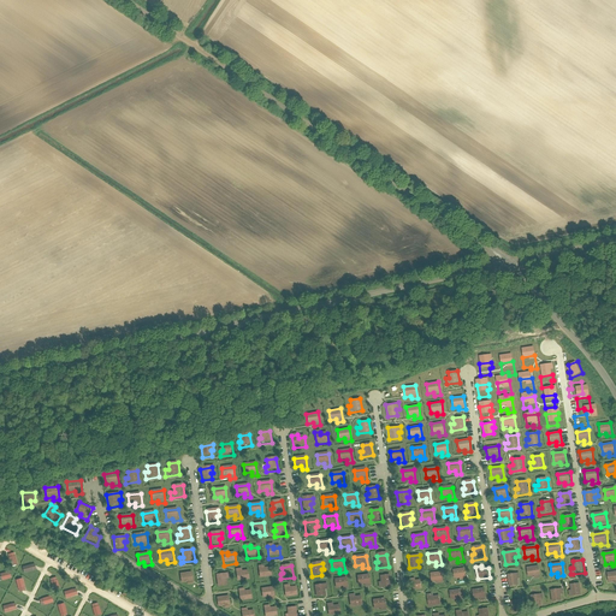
[(540,566),(527,568),(528,578),(535,576),(535,580),(543,579),(540,566)]
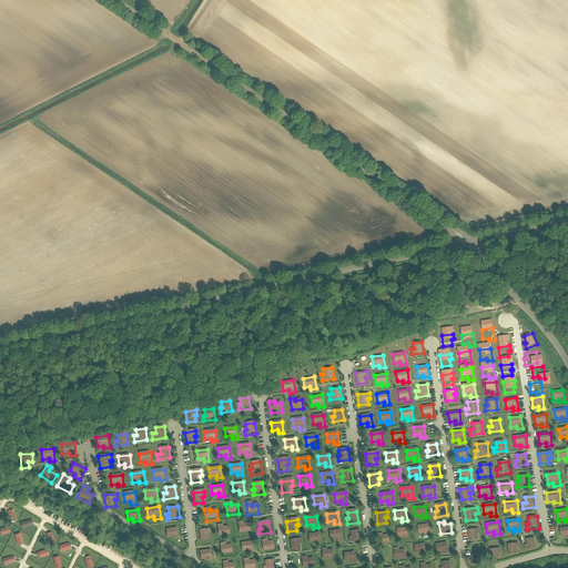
[(239,525),(240,536),(251,534),(250,525),(244,526),(243,524),(239,525)]
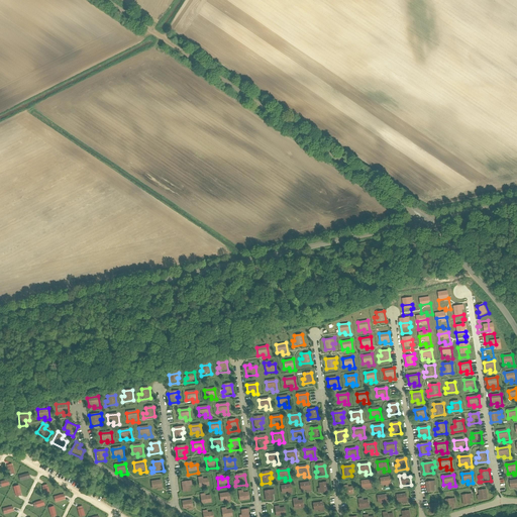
[(390,477),(380,478),(381,486),(387,485),(387,488),(392,487),(390,477)]
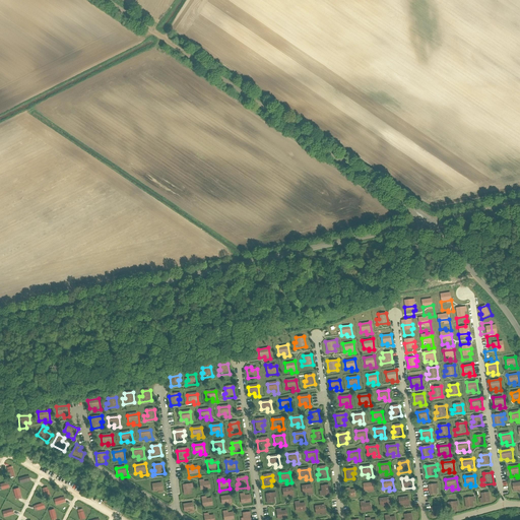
[(199,482),(201,493),(211,491),(210,482),(204,483),(204,481),(199,482)]
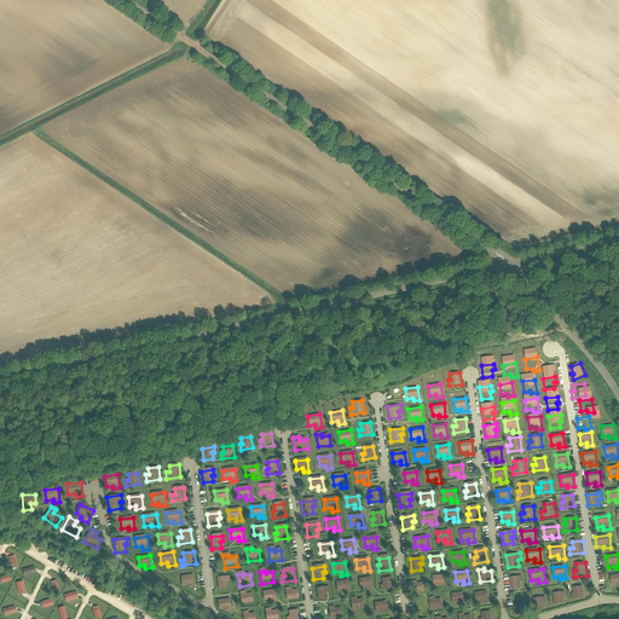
[(195,574),(181,577),(183,586),(190,586),(190,590),(197,589),(195,574)]
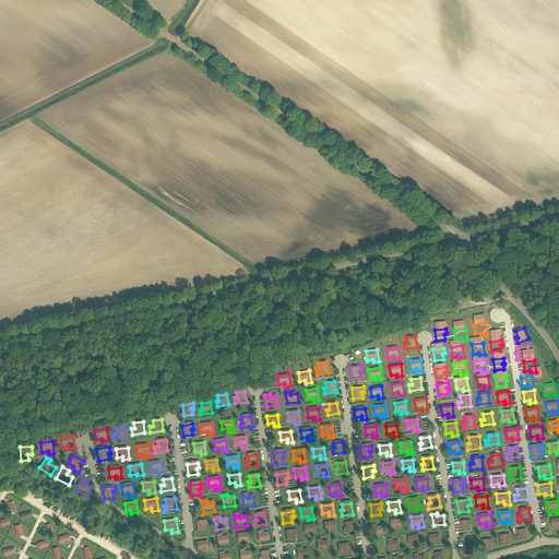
[(401,520),(390,521),(391,530),(397,528),(397,532),(403,531),(401,520)]
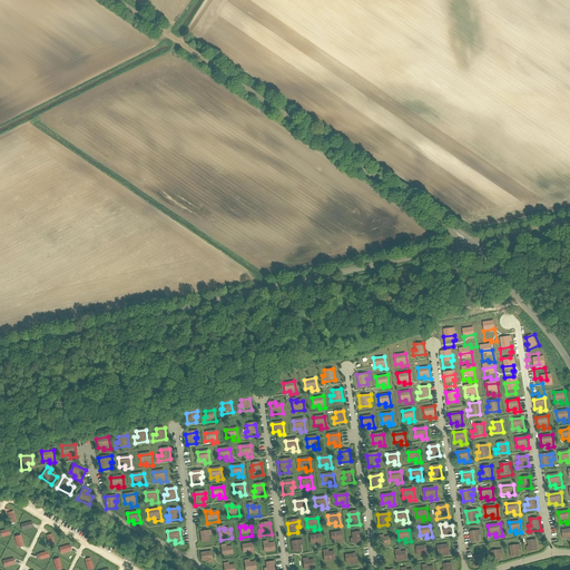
[(481,530),(469,532),(471,543),(480,542),(480,537),(482,536),(481,530)]
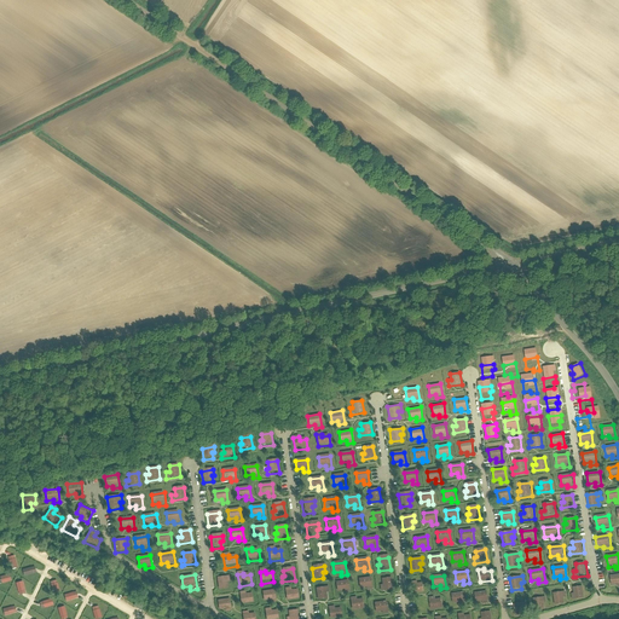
[(229,578),(217,579),(218,591),(227,590),(227,584),(230,583),(229,578)]
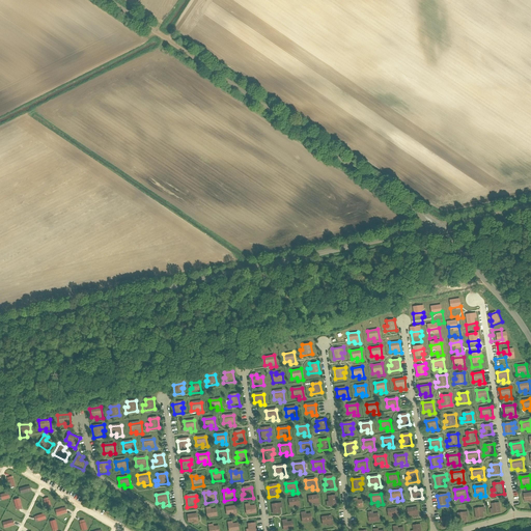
[(337,506),(336,496),(328,497),(329,502),(327,502),(327,507),(337,506)]
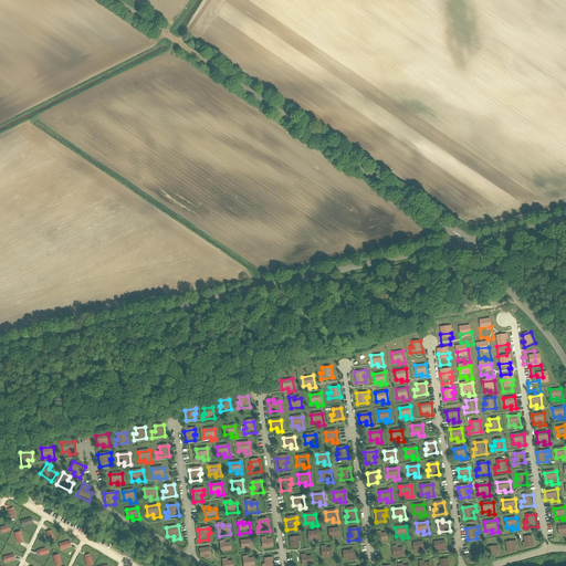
[(339,530),(328,531),(328,538),(335,538),(336,542),(341,541),(339,530)]
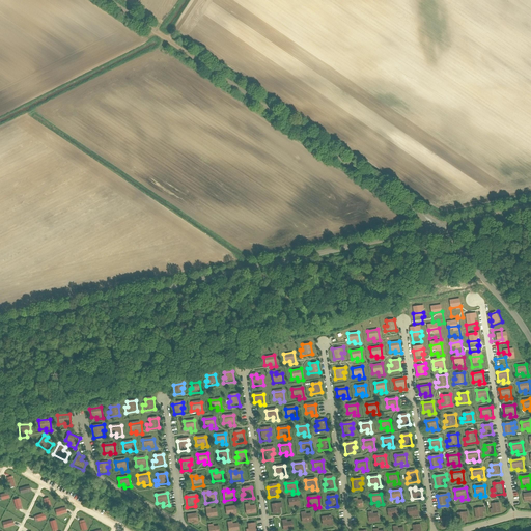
[(352,499),(353,509),(363,508),(362,500),(357,500),(356,498),(352,499)]
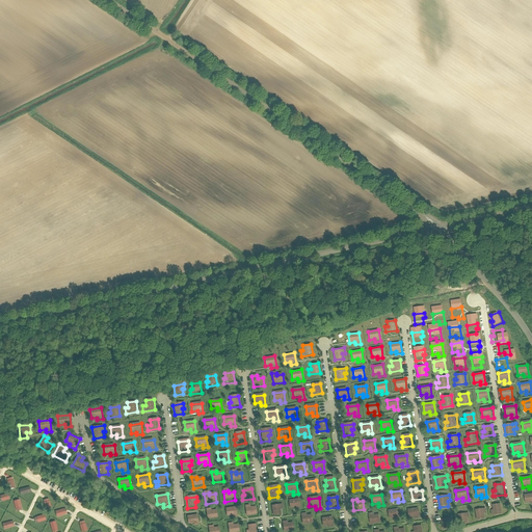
[(299,500),(289,501),(290,508),(295,507),(296,510),(300,510),(299,500)]
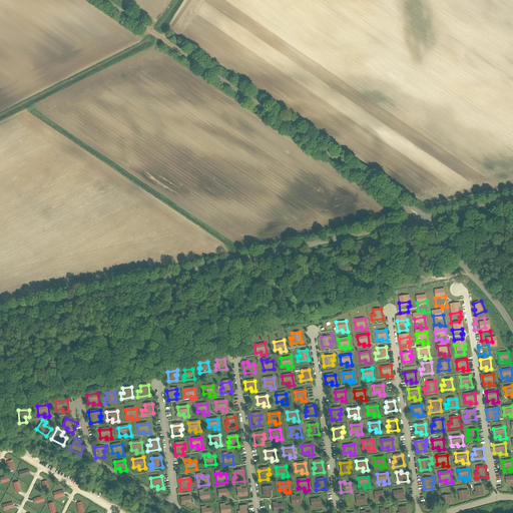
[(476,492),(473,492),(474,498),(486,496),(484,485),(475,487),(476,492)]
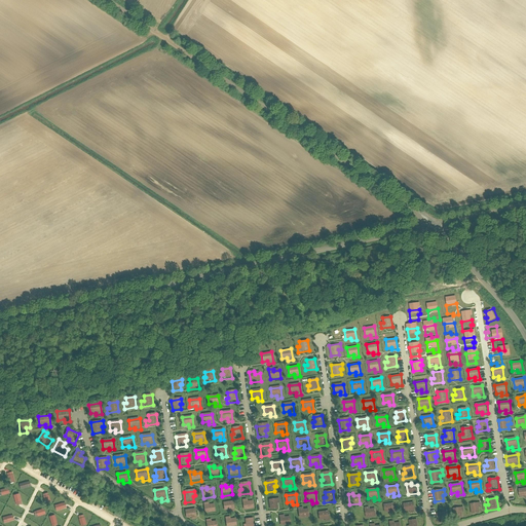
[(278,498),(268,500),(270,511),(278,510),(277,503),(279,503),(278,498)]
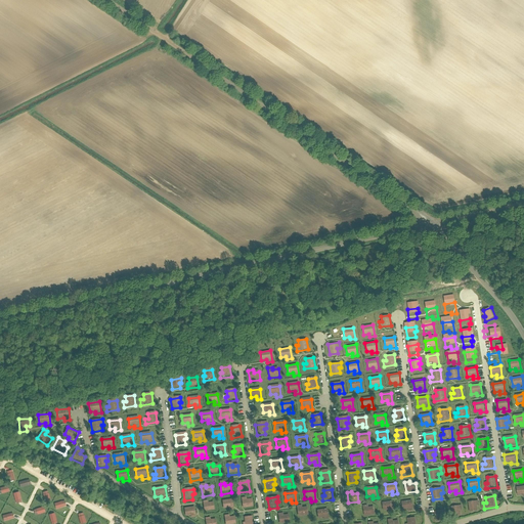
[(243,505),(244,511),(254,509),(253,500),(248,501),(247,499),(242,499),(243,505)]
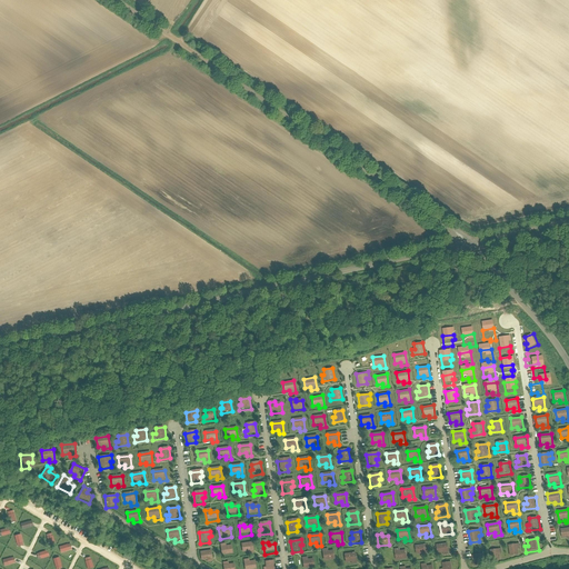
[(521,542),(507,545),(509,557),(520,556),(519,549),(522,548),(521,542)]
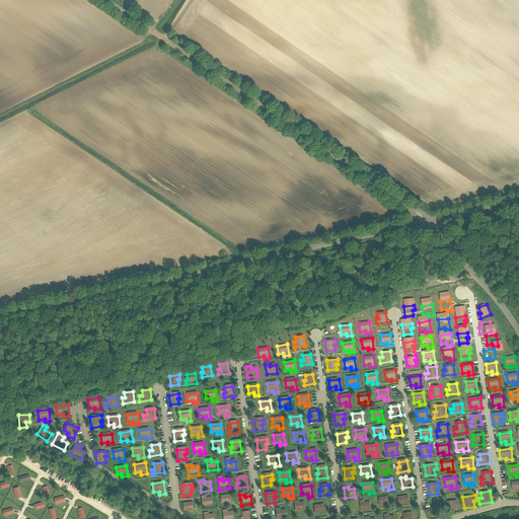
[(231,496),(221,497),(221,504),(227,504),(227,507),(232,506),(232,502),(231,496)]
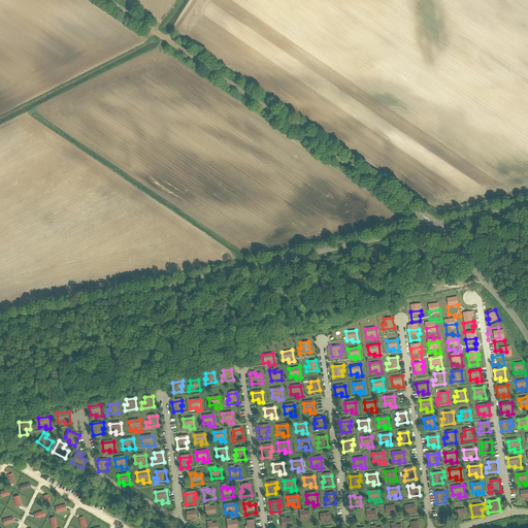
[(416,505),(405,506),(406,514),(411,513),(413,516),(417,516),(416,505)]
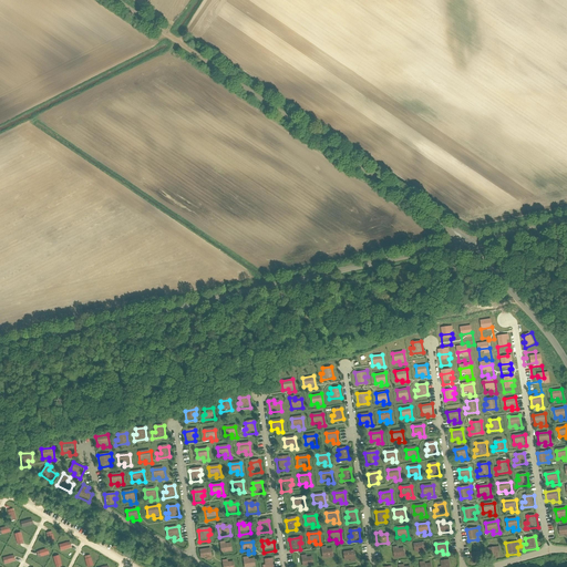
[(219,544),(222,556),(233,554),(232,545),(225,546),(225,544),(219,544)]
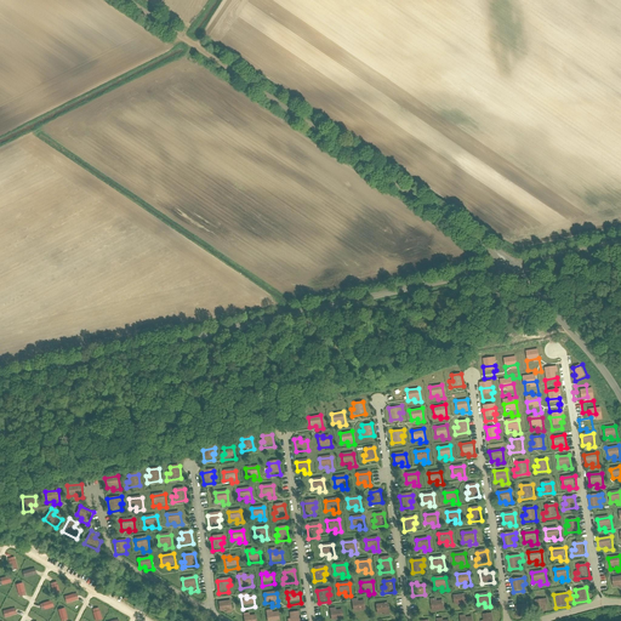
[(465,596),(453,597),(454,605),(461,604),(461,608),(467,608),(465,596)]
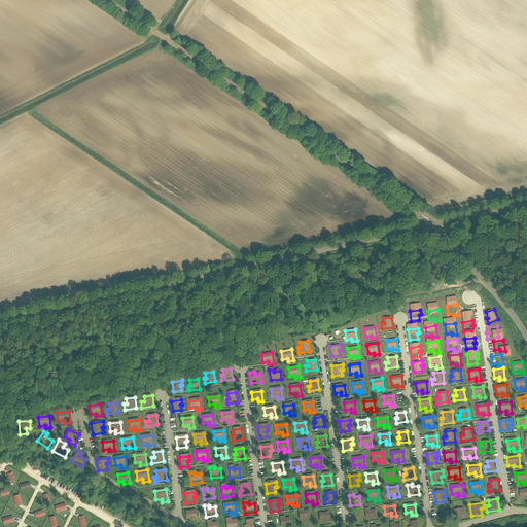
[(365,508),(367,519),(378,518),(377,510),(371,511),(371,507),(365,508)]
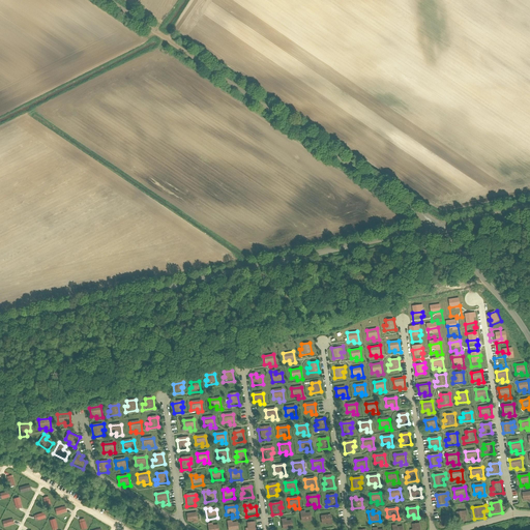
[(468,510),(457,512),(459,525),(468,524),(467,517),(469,516),(468,510)]
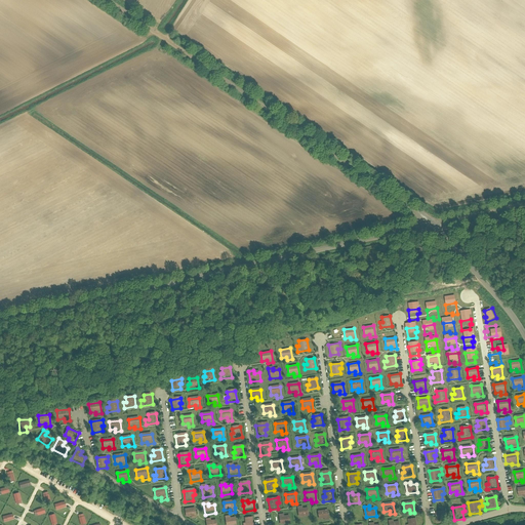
[(297,507),(298,518),(309,516),(308,508),(303,509),(303,507),(297,507)]
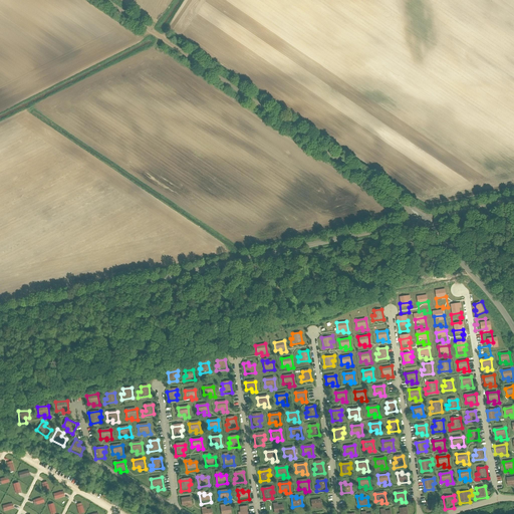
[(191,499),(181,500),(181,507),(187,506),(188,509),(192,509),(191,499)]
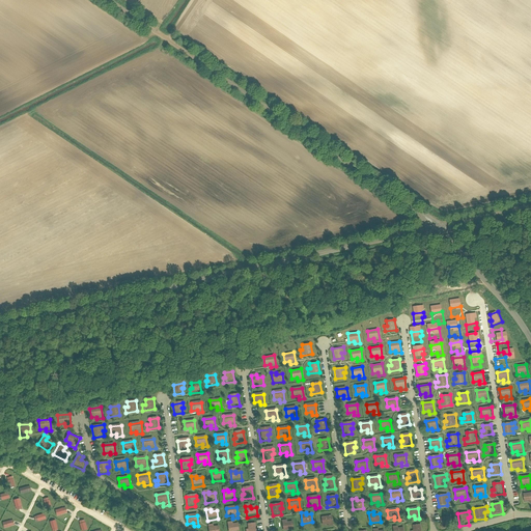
[(332,515),(323,516),(323,525),(329,524),(329,527),(334,526),(332,515)]
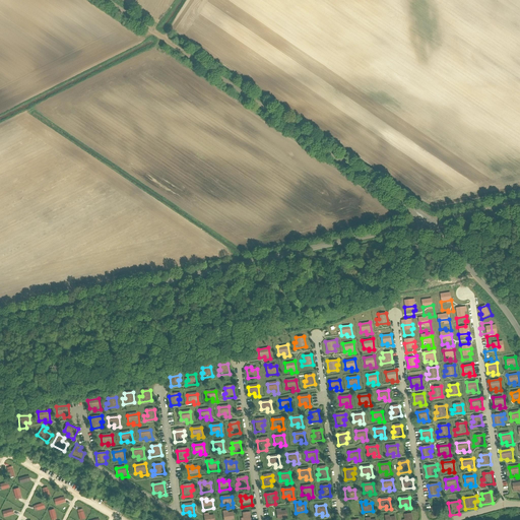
[(443,506),(432,508),(433,518),(441,517),(441,512),(444,511),(443,506)]
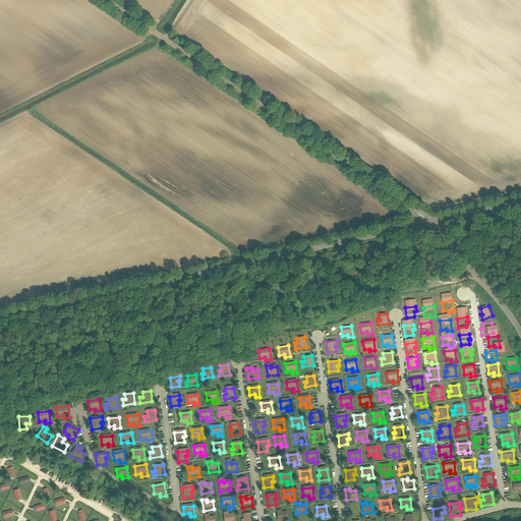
[(277,511),(278,520),(288,520),(287,512),(282,512),(282,510),(277,511)]
